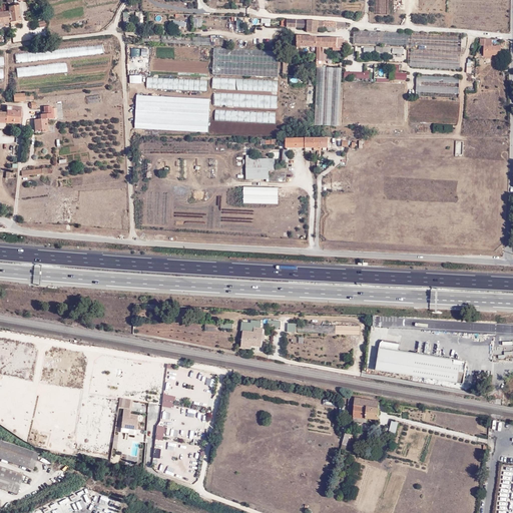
[(374,0),(374,17),(386,18),(386,0),(374,0)]
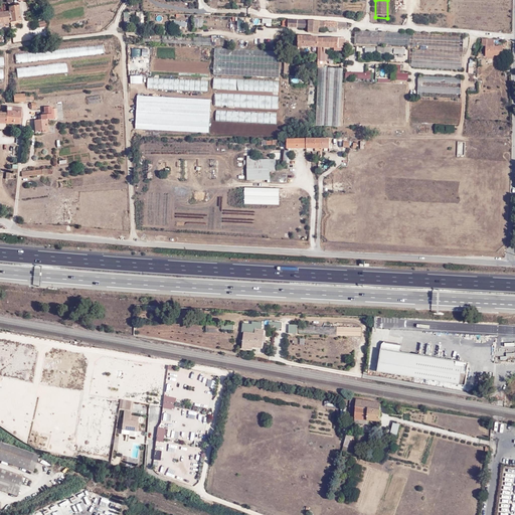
[(387,0),(387,18),(401,18),(401,0),(387,0)]
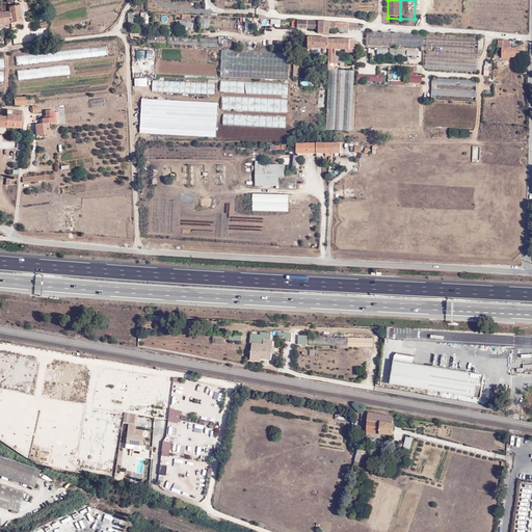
[(10,11),(12,24),(23,23),(21,7),(10,8),(10,11)]
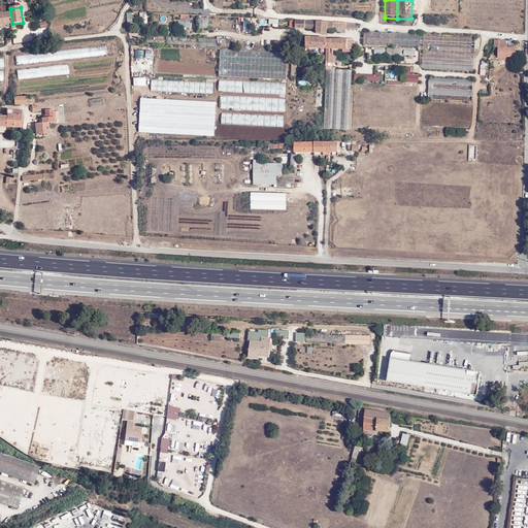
[(0,25),(12,24),(10,11),(0,12),(0,25)]
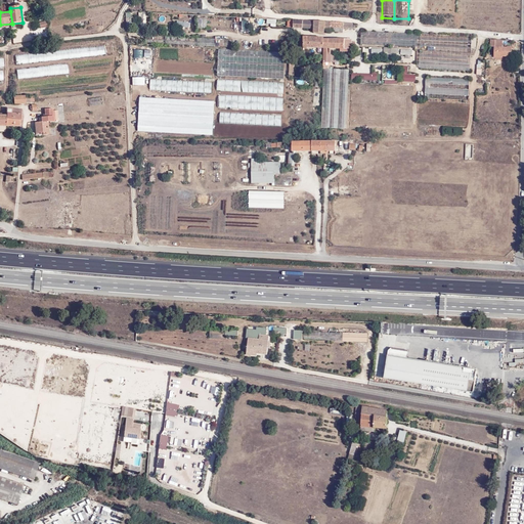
[(247,23),(157,18),(156,30),(247,34),(247,23)]
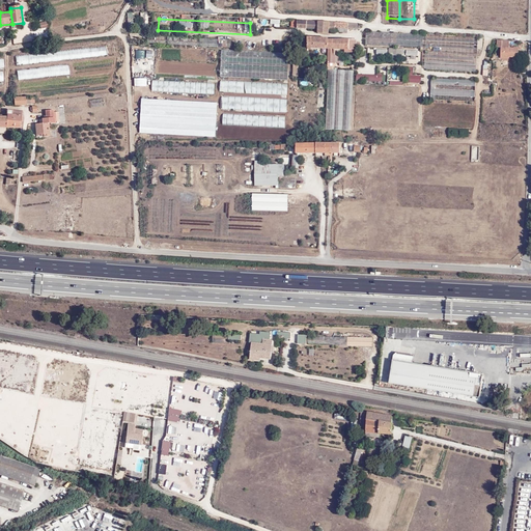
[(327,32),(327,24),(316,24),(312,23),(302,23),(298,23),(298,27),(305,28),(305,31),(316,31),(316,35),(327,37),(327,32)]
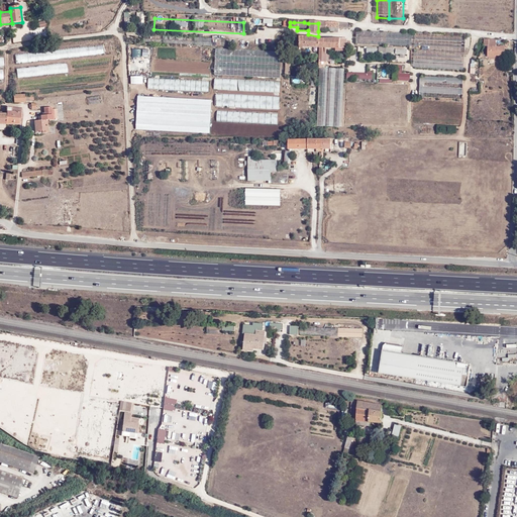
[(40,27),(40,23),(33,23),(34,35),(48,34),(47,27),(40,27)]
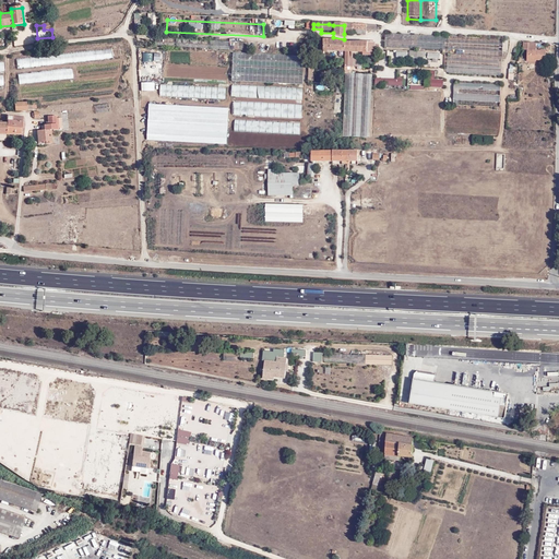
[(344,25),(344,34),(352,34),(352,36),(365,36),(365,34),(373,34),(373,33),(377,33),(377,25),(365,25),(352,25),(344,25)]
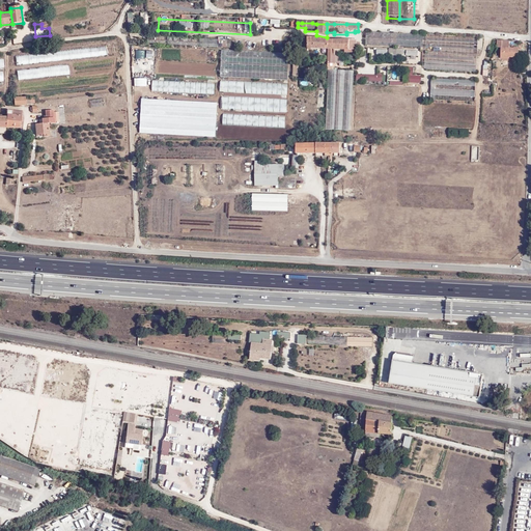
[(422,33),(367,32),(367,45),(421,46),(422,33)]
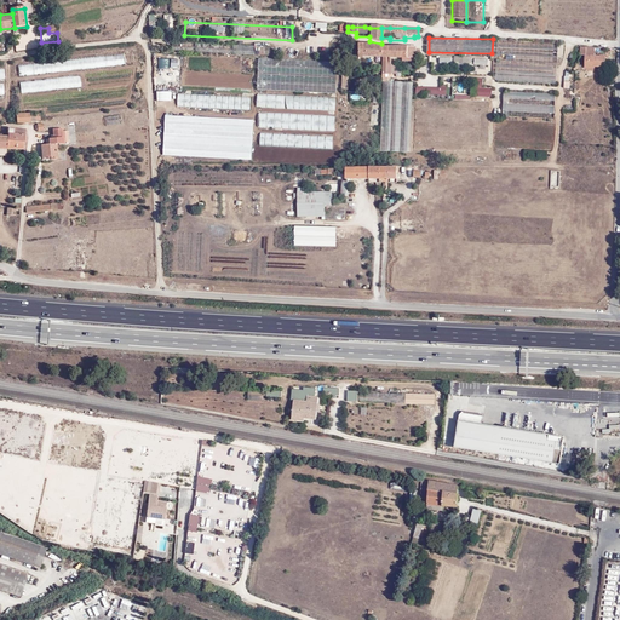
[(555,85),(557,59),(557,44),(499,41),(497,81),(555,85)]
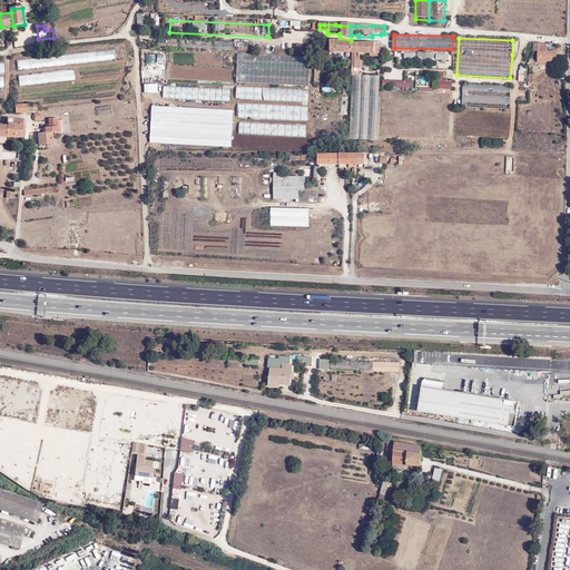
[(546,40),(532,39),(532,45),(531,45),(531,47),(537,48),(537,59),(544,60),(544,58),(556,59),(556,48),(551,47),(551,48),(546,48),(546,40)]
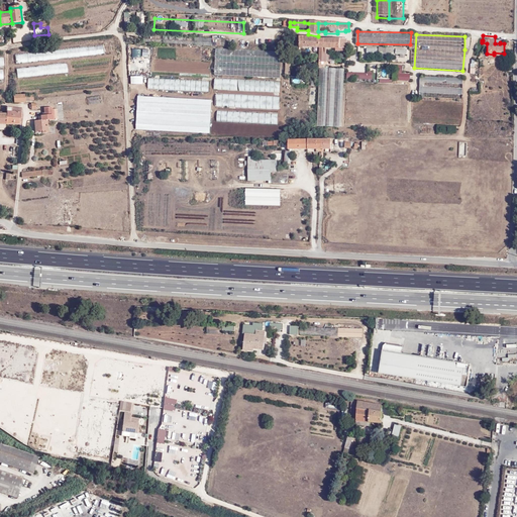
[(318,41),(318,39),(298,39),(298,48),(318,49),(318,41)]
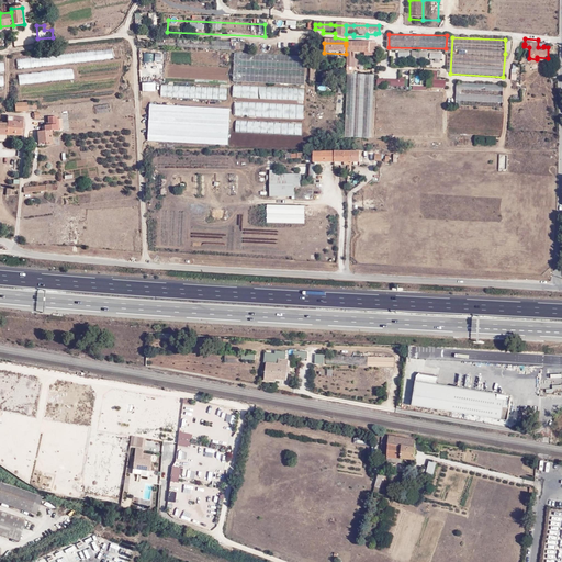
[(355,45),(355,54),(362,54),(375,55),(375,45),(374,44),(355,45)]
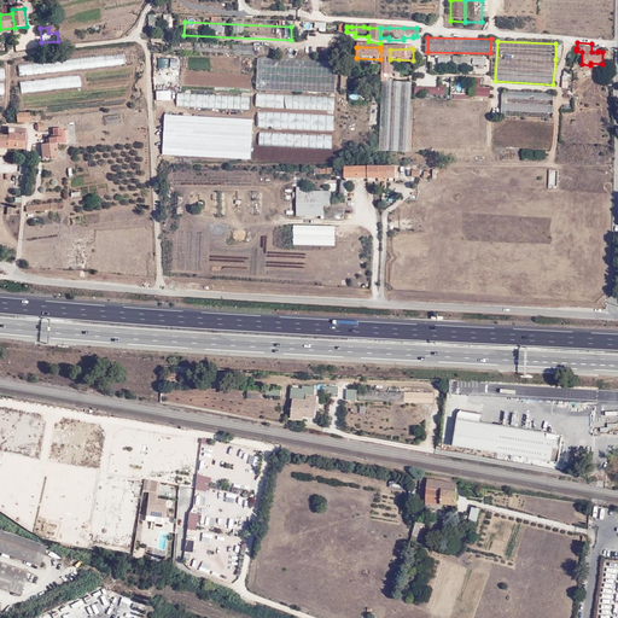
[(380,59),(380,69),(395,69),(396,66),(390,66),(390,59),(390,50),(380,50),(380,59)]
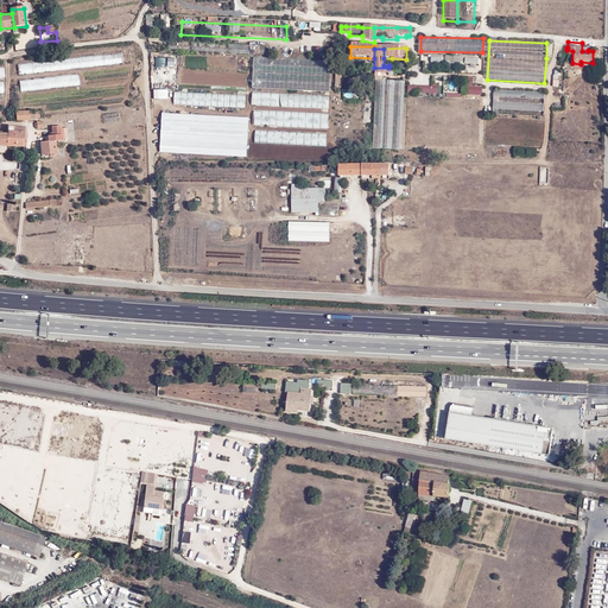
[(130,52),(18,64),(19,75),(132,62),(130,52)]
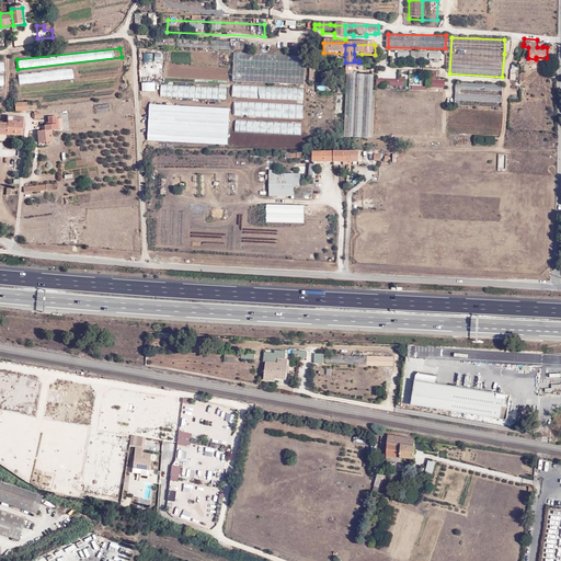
[(232,57),(230,83),(302,87),(304,60),(232,57)]
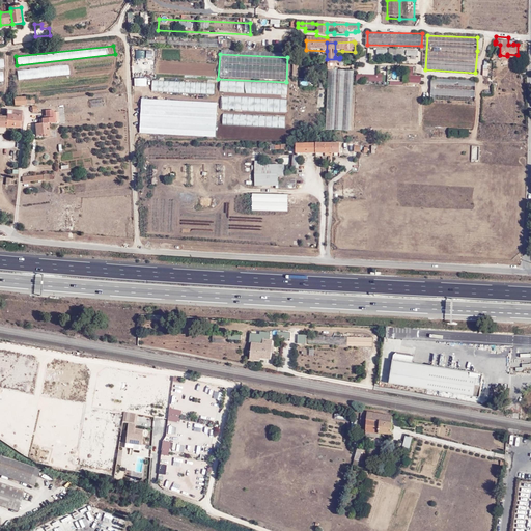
[(68,64),(17,71),(18,80),(71,75),(68,64)]
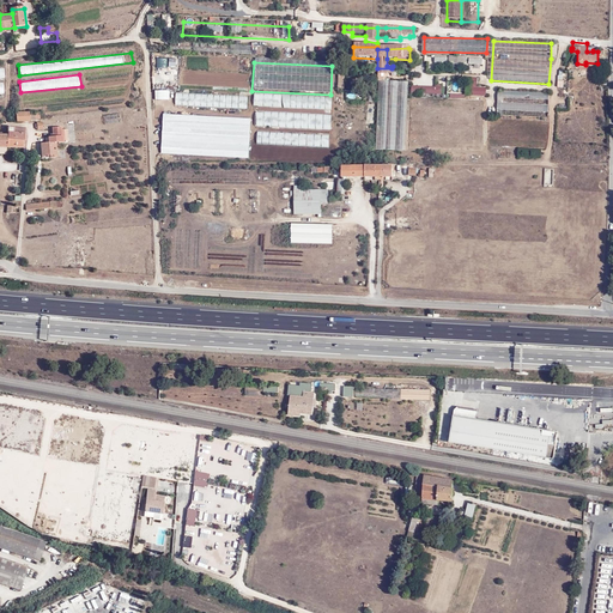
[(411,87),(477,90),(477,80),(411,78),(411,87)]
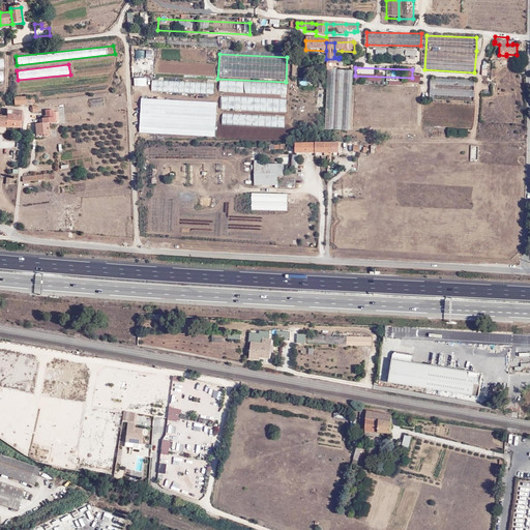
[(324,131),(349,133),(352,74),(327,72),(324,131)]
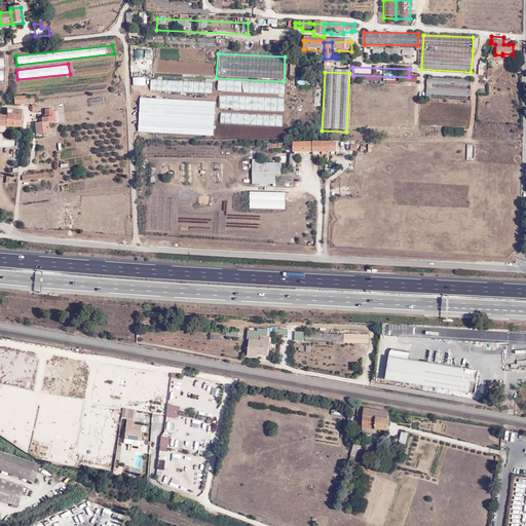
[(352,75),(352,82),(416,84),(416,77),(352,75)]
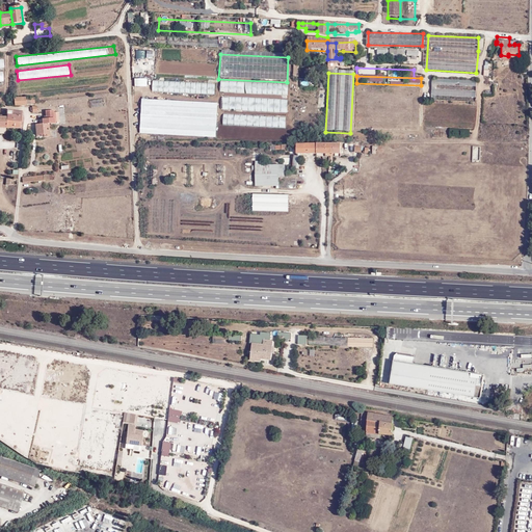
[(431,80),(430,100),(475,102),(476,82),(431,80)]
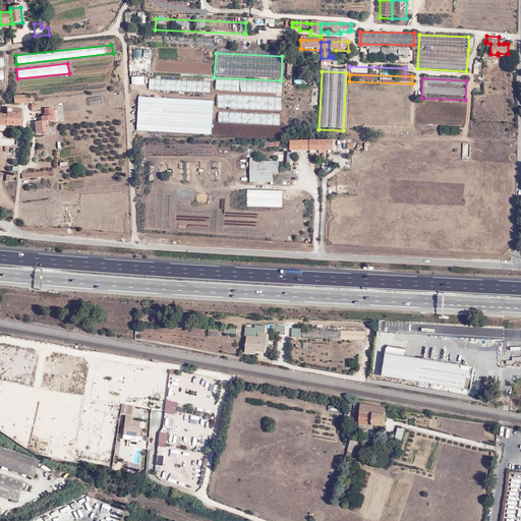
[(211,81),(149,79),(149,90),(211,92),(211,81)]
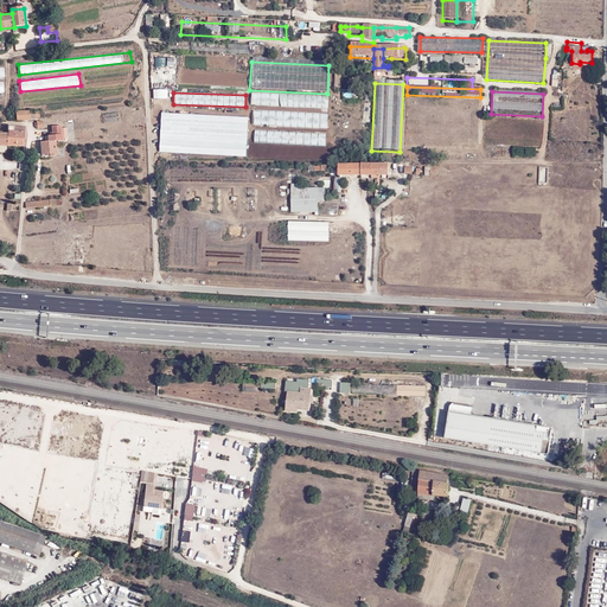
[(330,98),(251,95),(251,108),(328,112),(330,98)]
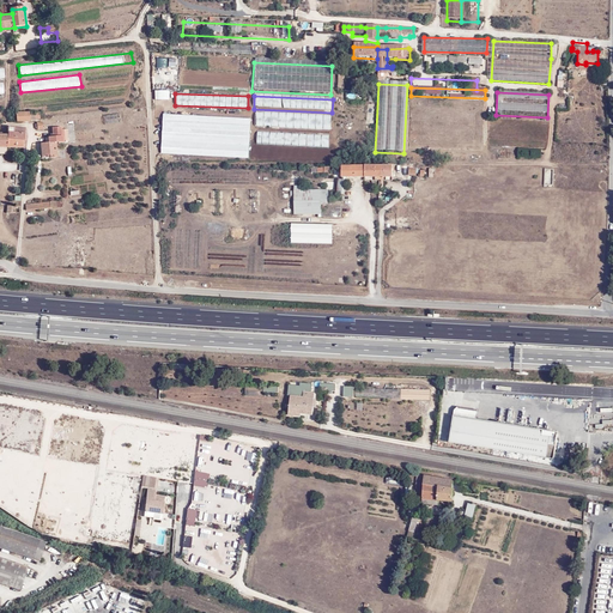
[(19,111),(19,121),(32,119),(32,117),(31,110),(19,111)]
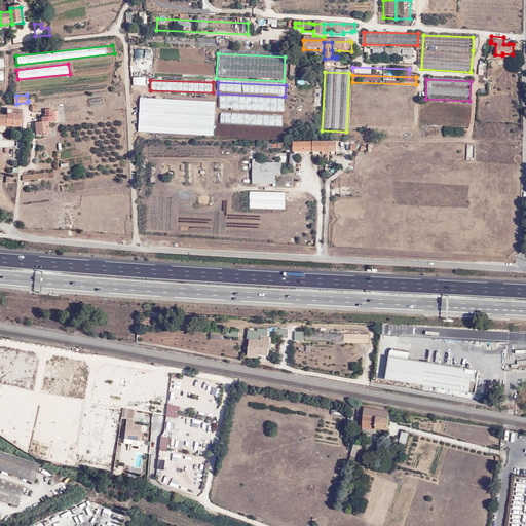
[(141,97),(139,121),(213,123),(215,101),(141,97)]
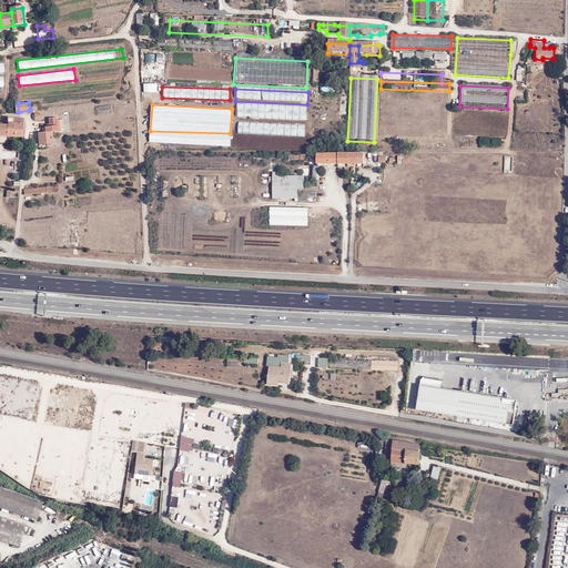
[(307,110),(237,105),(236,120),(306,124),(307,110)]
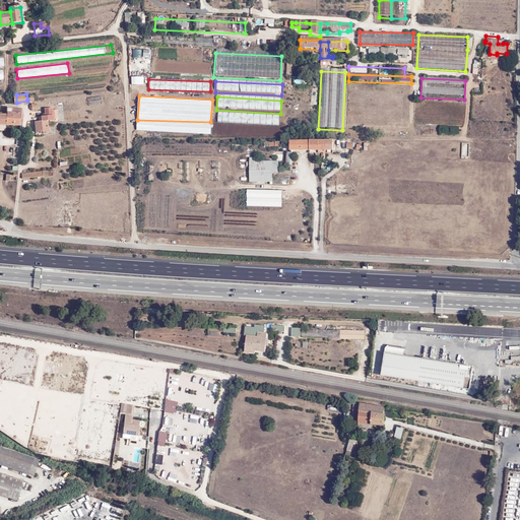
[(413,103),(411,126),(462,129),(464,106),(413,103)]
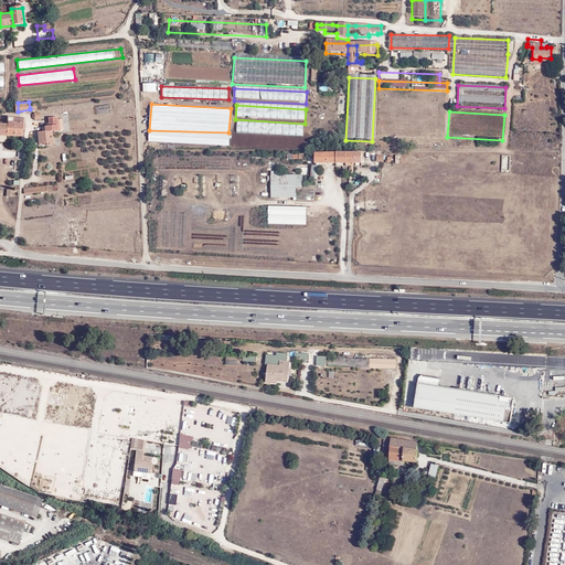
[(25,118),(10,116),(9,124),(9,135),(24,136),(25,118)]
